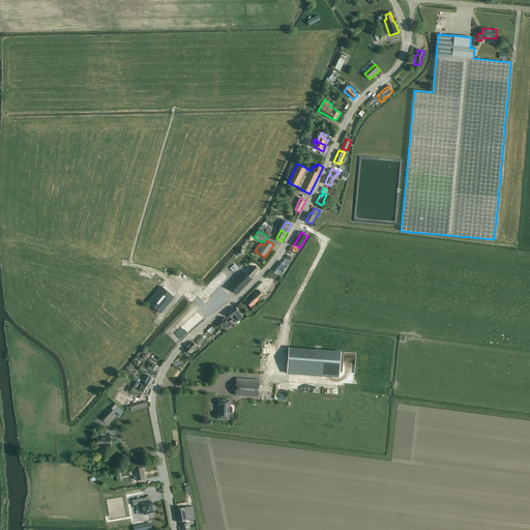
[(281,262),(273,271),(278,275),(281,272),(282,273),(287,266),(281,262)]
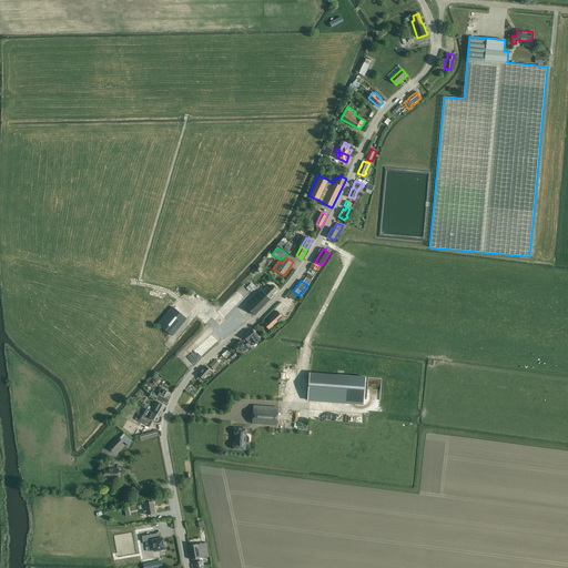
[(262,291),(246,306),(255,315),(271,298),(270,297),(277,290),(273,285),(270,288),(266,285),(262,291)]
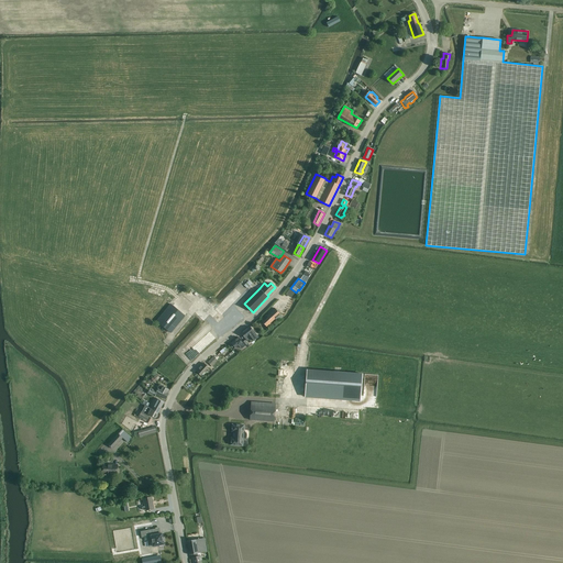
[(157,321),(163,326),(170,333),(185,316),(172,305),(157,321)]
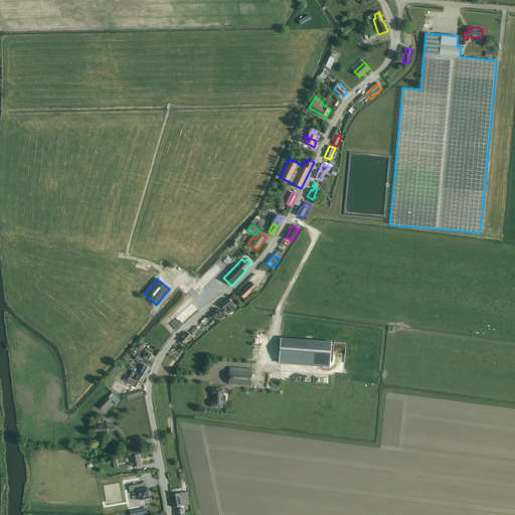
[(239,294),(243,298),(243,299),(251,292),(254,294),(259,290),(256,288),(256,287),(251,282),(239,294)]
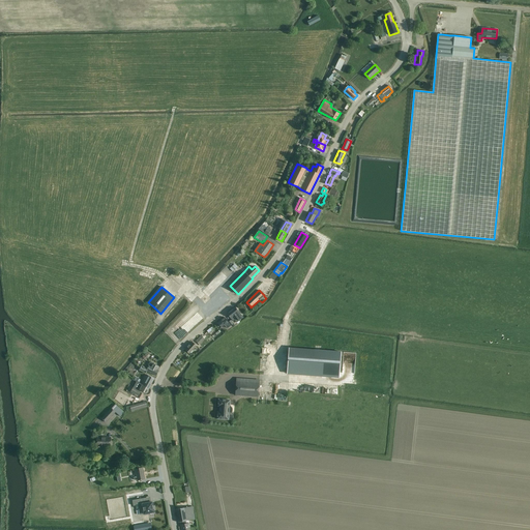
[(231,311),(227,314),(231,319),(231,318),(232,319),(233,321),(235,320),(237,322),(238,323),(240,322),(239,320),(240,320),(241,319),(243,317),(241,315),(240,314),(236,307),(235,307),(231,311)]
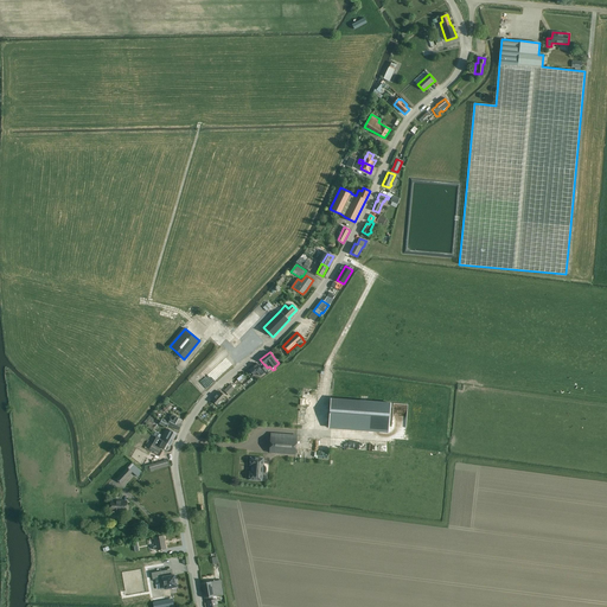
[(254,375),(261,369),(257,363),(249,370),(254,375)]
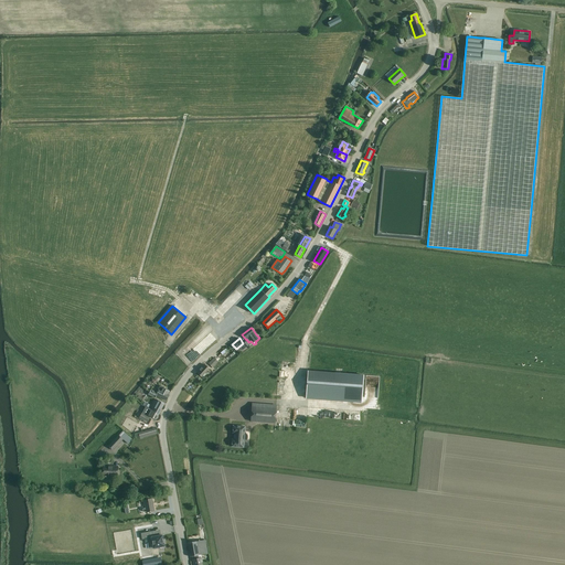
[(214,358),(209,363),(213,366),(219,361),(214,358)]
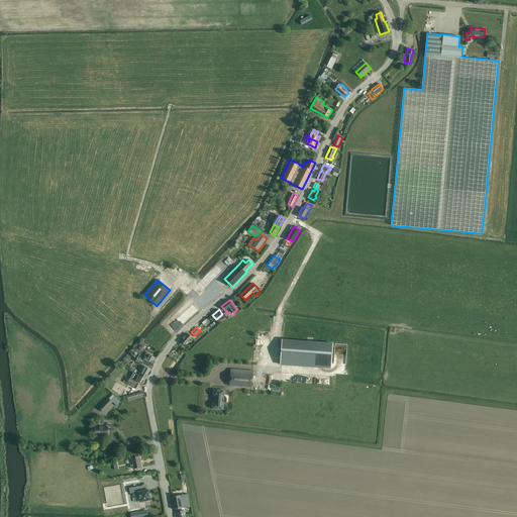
[(180,340),(181,340),(184,344),(192,337),(188,333),(180,340)]
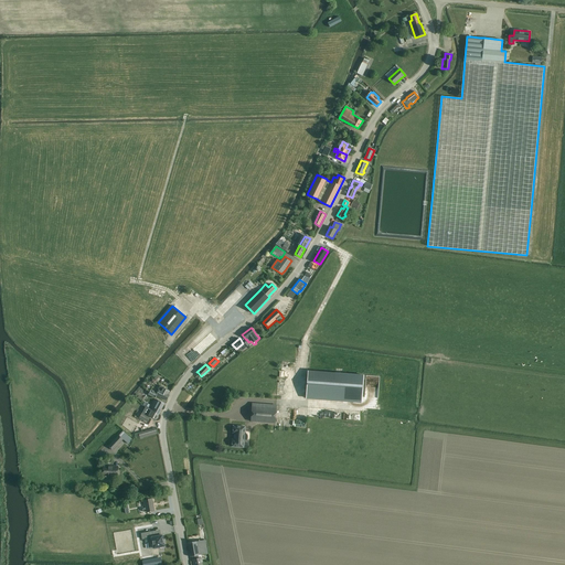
[(308,372),(306,398),(362,403),(363,375),(308,372)]
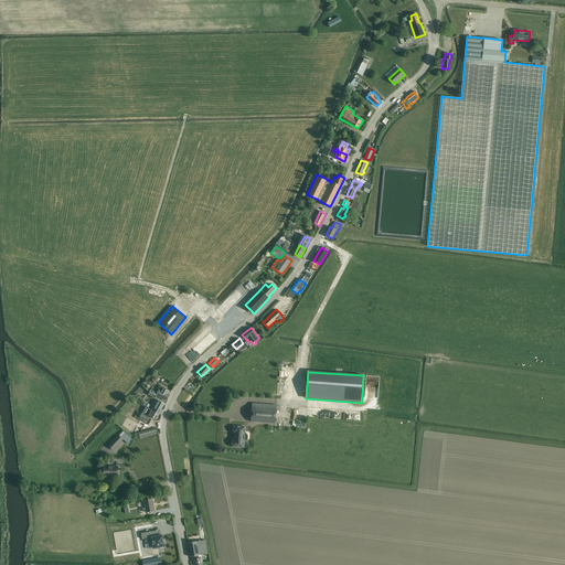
[(168,394),(170,391),(163,387),(161,391),(159,390),(157,393),(151,390),(149,394),(156,398),(157,395),(167,401),(170,395),(168,394)]
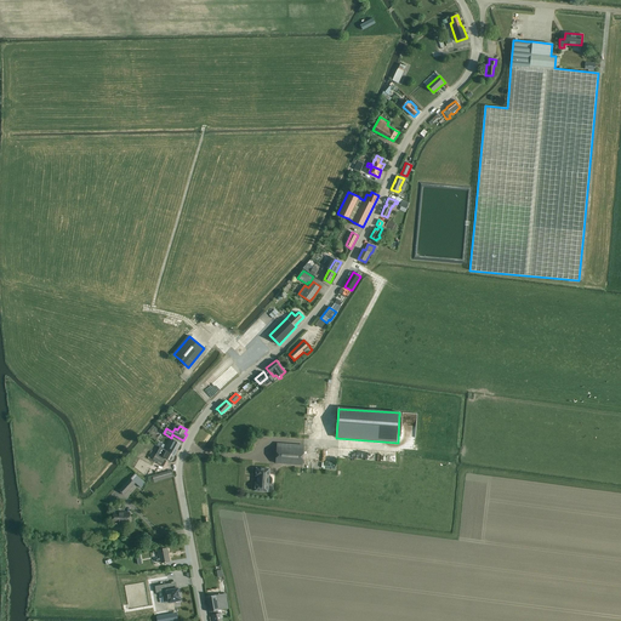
[(172,439),(166,451),(175,455),(181,444),(172,439)]
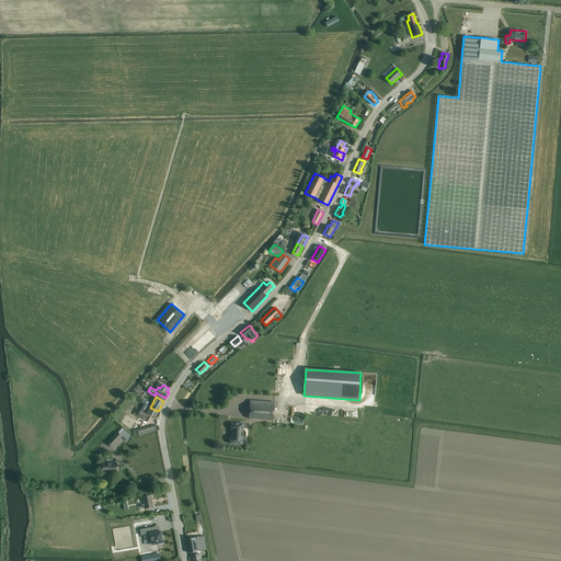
[(273,420),(274,404),(250,403),(249,419),(273,420)]
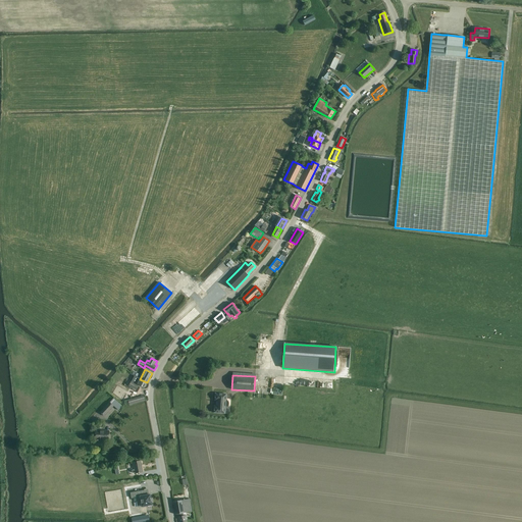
[(131,382),(128,385),(137,389),(139,386),(139,385),(144,387),(147,382),(140,379),(135,376),(132,382),(131,382)]
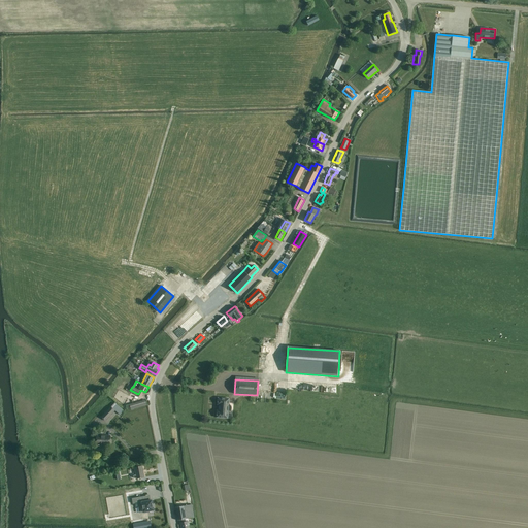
[(217,410),(217,418),(228,418),(228,411),(230,411),(231,411),(231,410),(232,409),(232,408),(232,407),(232,406),(231,405),(230,405),(229,404),(229,398),(218,398),(218,404),(221,404),(220,410),(217,410)]
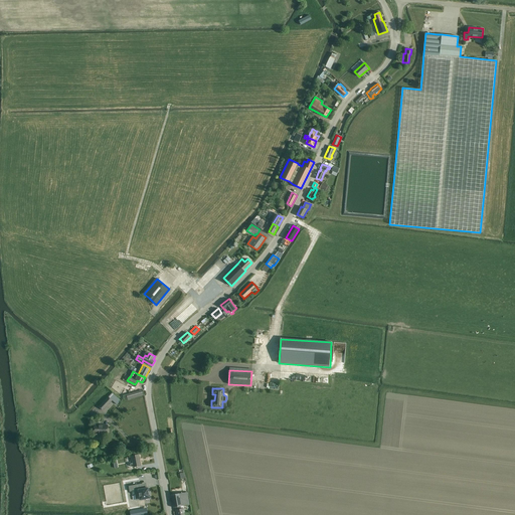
[(131,393),(127,394),(128,399),(144,395),(142,390),(138,391),(139,394),(131,396),(131,393)]
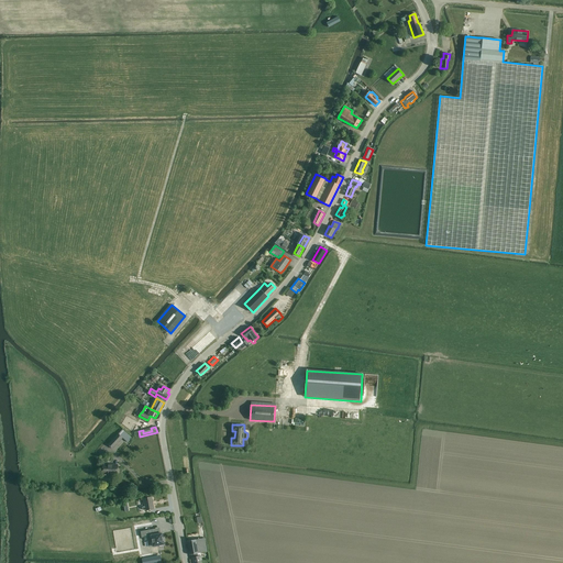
[(118,433),(108,444),(112,449),(123,438),(119,433),(118,433)]
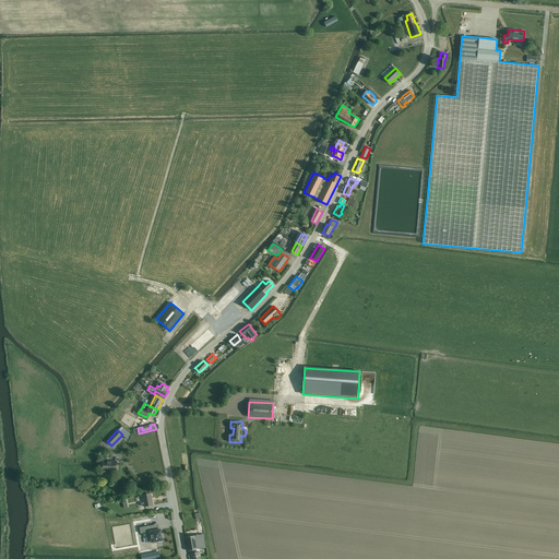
[(117,462),(114,461),(106,461),(103,461),(102,471),(104,471),(104,476),(110,476),(110,471),(117,471),(117,462)]
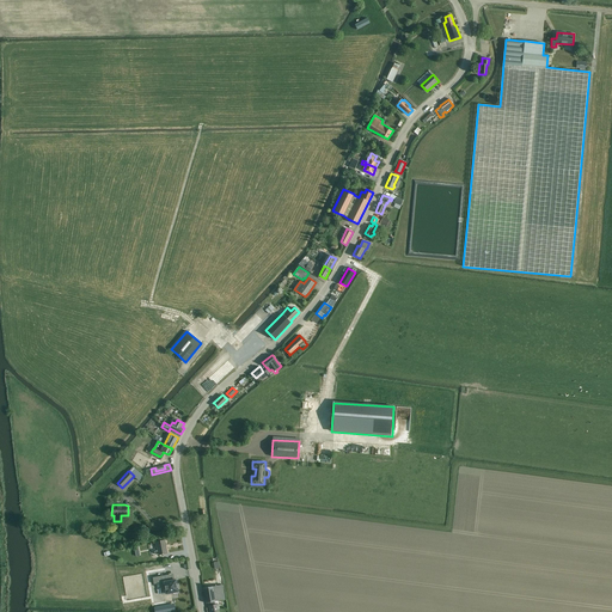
[(157,542),(158,550),(155,551),(155,555),(157,555),(159,555),(167,554),(165,539),(157,542)]
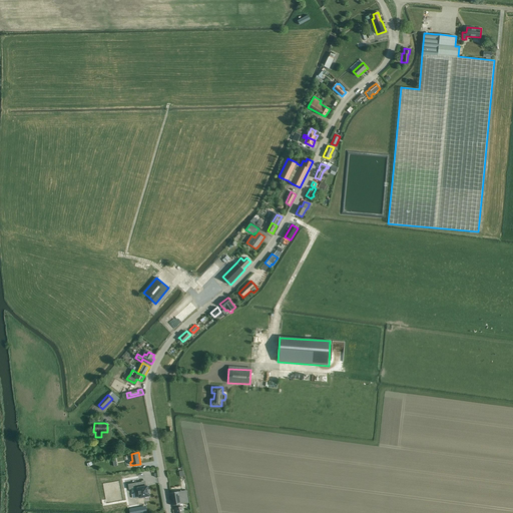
[(133,489),(134,493),(135,498),(139,497),(145,496),(145,498),(148,497),(148,496),(149,496),(147,486),(139,487),(138,482),(128,484),(129,489),(133,489)]
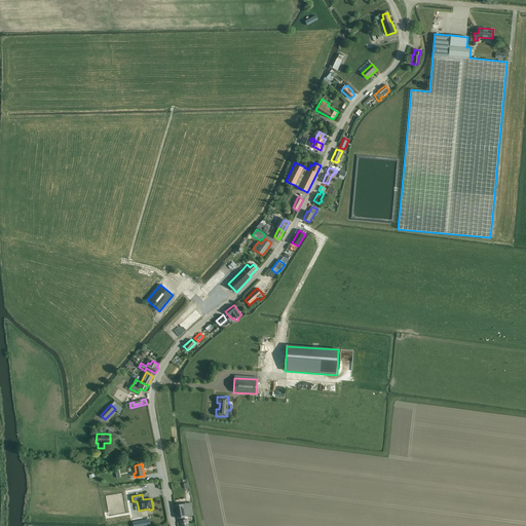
[(191,501),(174,504),(177,518),(193,515),(191,501)]
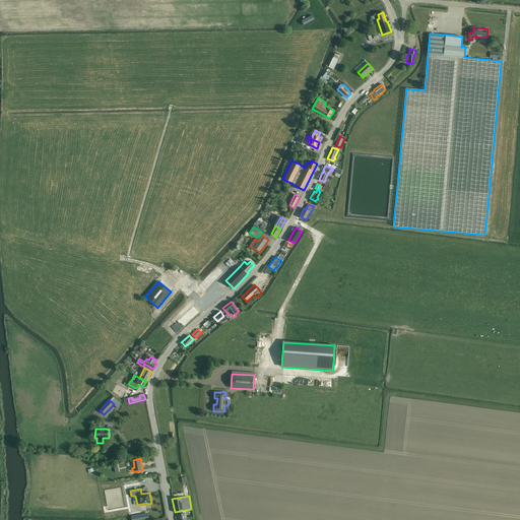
[(180,514),(178,515),(178,519),(186,519),(185,513),(183,513),(182,511),(179,512),(180,514)]
